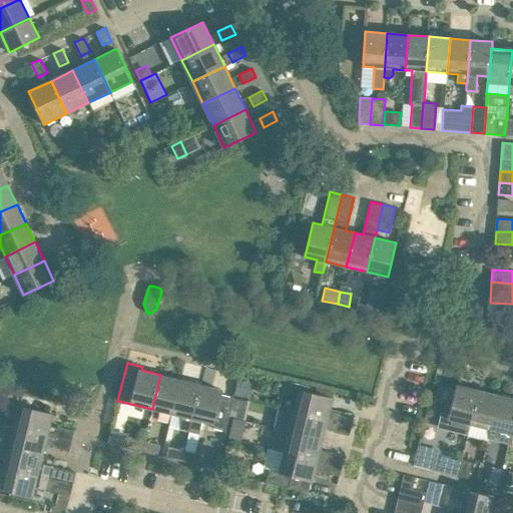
[(172,414),(180,380),(160,375),(152,409),(172,414)]
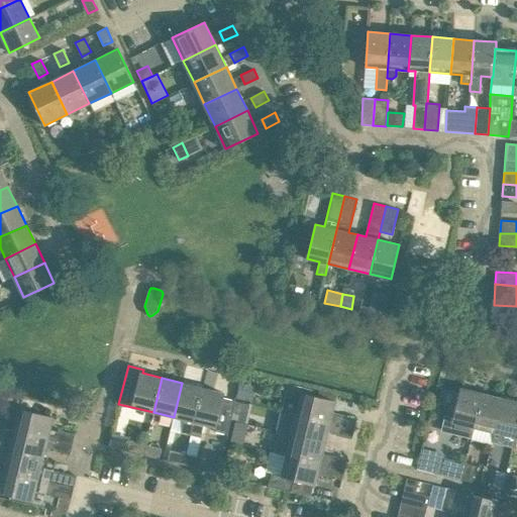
[(255,386),(243,383),(240,382),(239,383),(237,383),(234,398),(252,401),(255,386)]
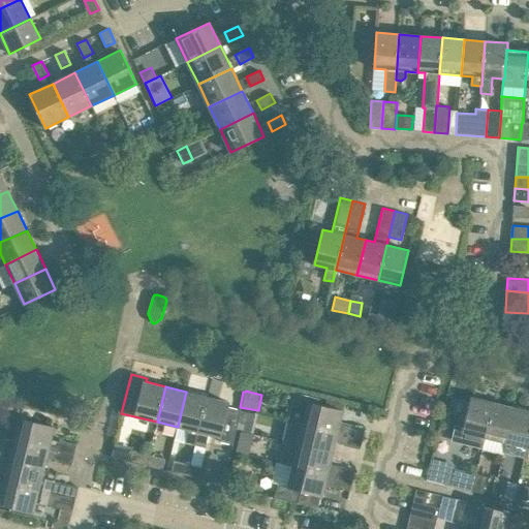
[(195,445),(208,397),(186,392),(178,427),(187,429),(185,442),(195,445)]
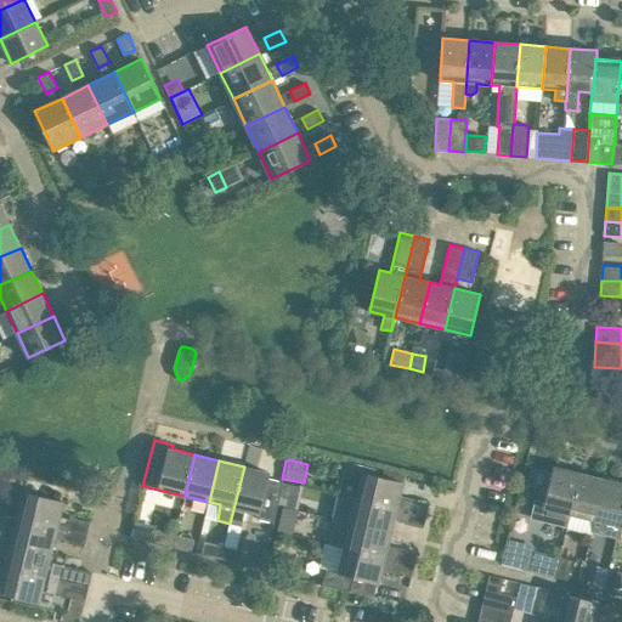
[(403,482),(367,474),(368,467),(348,462),(339,495),(427,515),(429,503),(400,496),(403,482)]
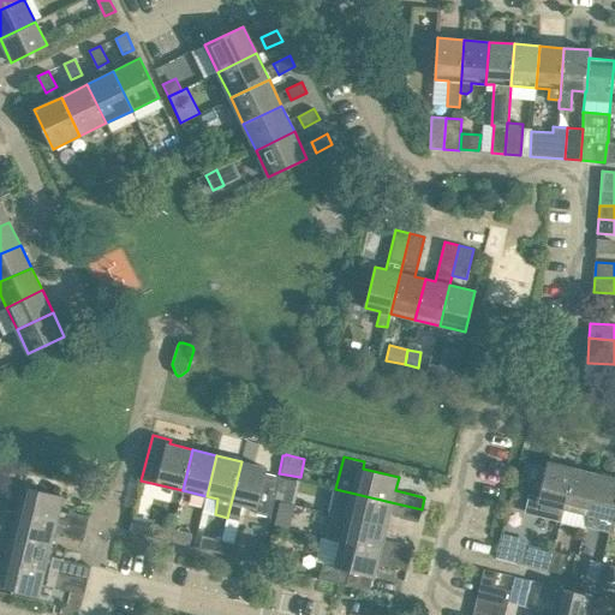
[(242,461),(227,518),(239,520),(242,505),(255,508),(254,512),(270,517),(274,499),(280,477),(264,473),(267,467),(242,461)]
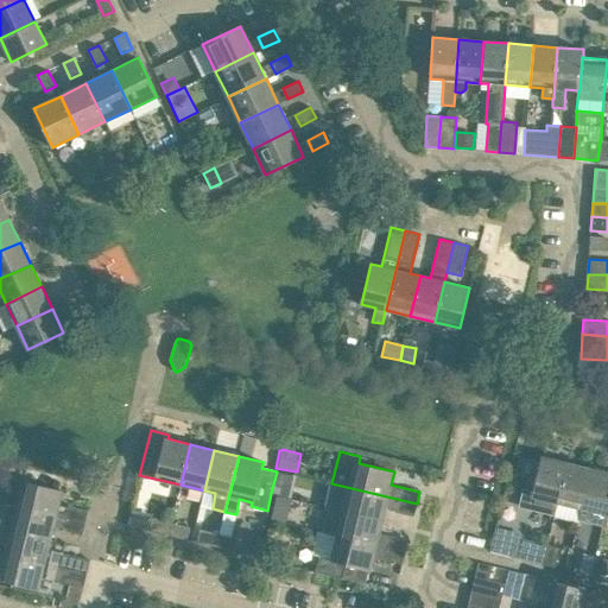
[(555,513),(557,502),(567,462),(542,456),(532,492),(527,491),(523,495),(521,500),(524,506),(555,513)]
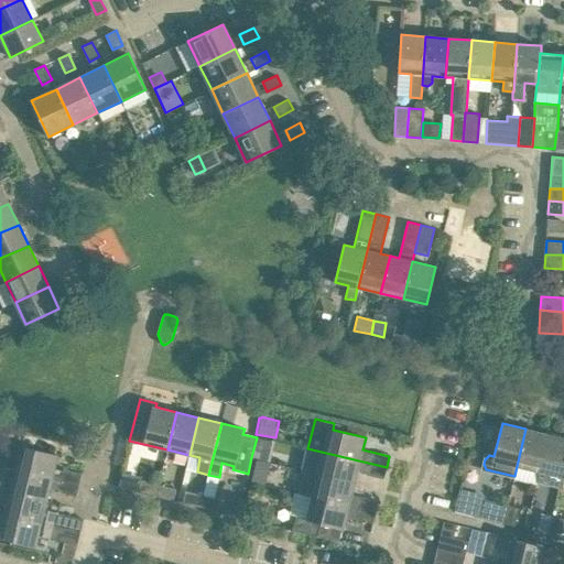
[(2,429),(0,437),(0,440),(12,443),(15,431),(2,429)]
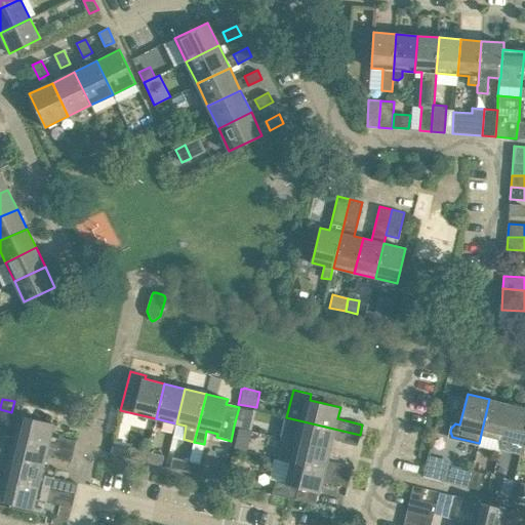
[(501,439),(511,404),(489,399),(481,434),(501,439)]
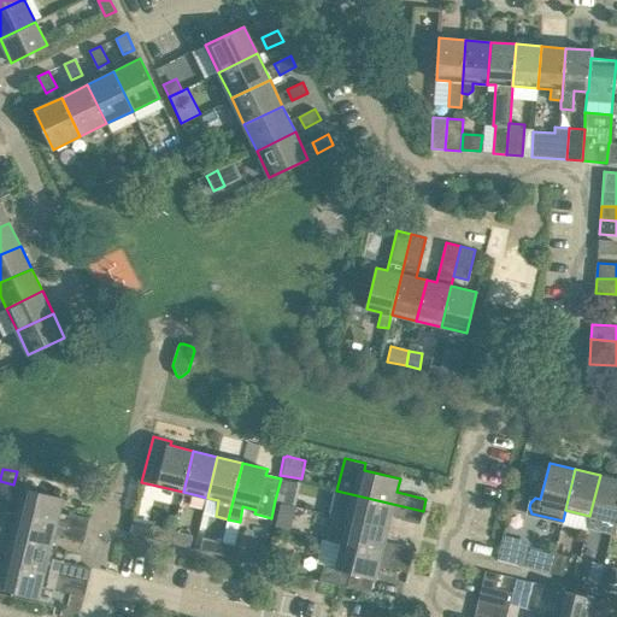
[(615,522),(616,510),(616,479),(600,475),(589,516),(587,528),(611,534),(615,522)]
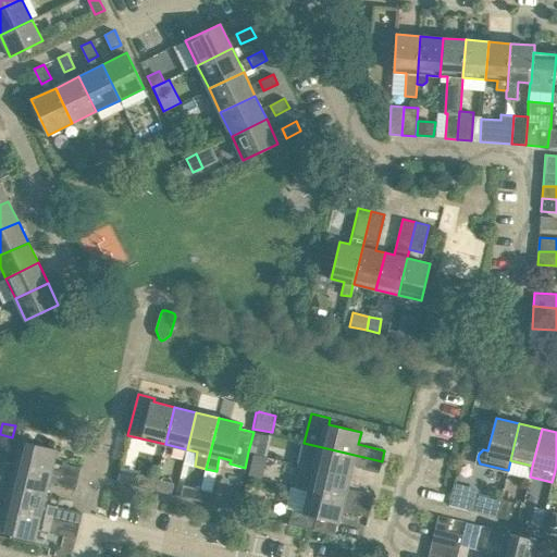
[(254,432),(248,452),(264,455),(269,435),(254,432)]
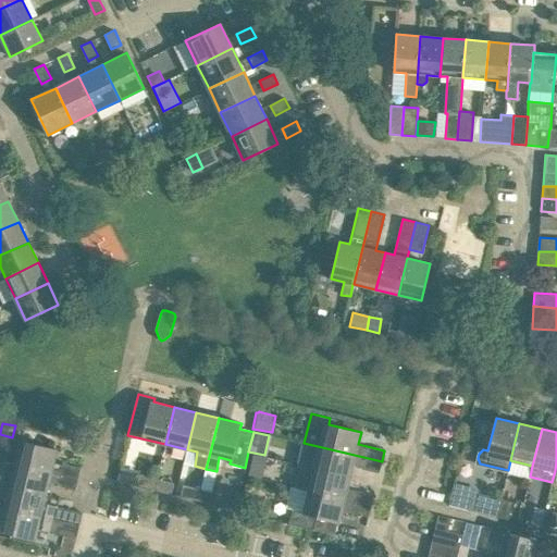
[(58,449),(21,441),(15,463),(52,472),(58,449)]
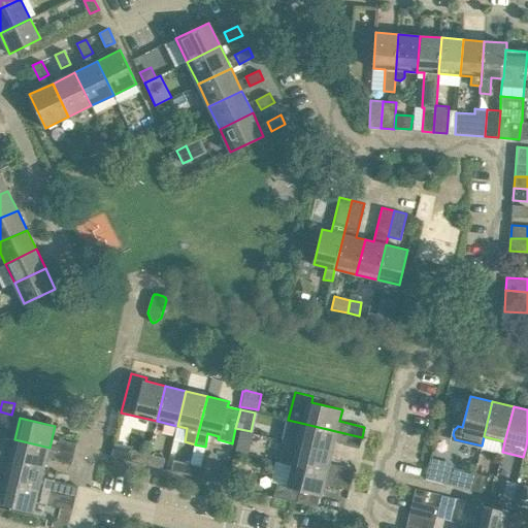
[(359,449),(362,437),(288,420),(283,440),(332,453),(334,440),(342,443),(342,444),(359,449)]
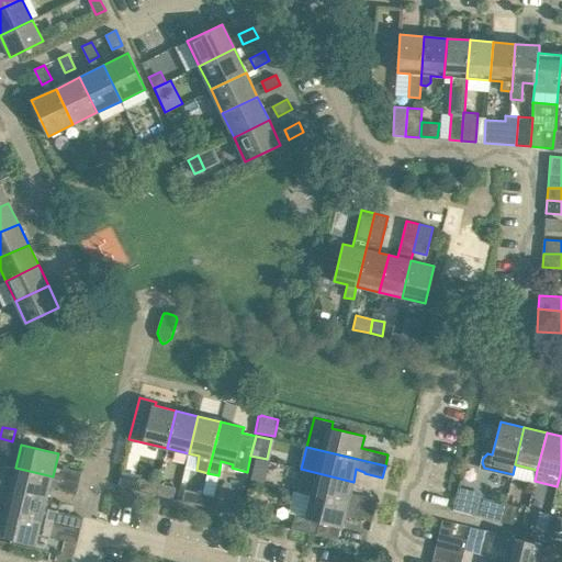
[(255,458),(250,480),(265,483),(269,461),(255,458)]
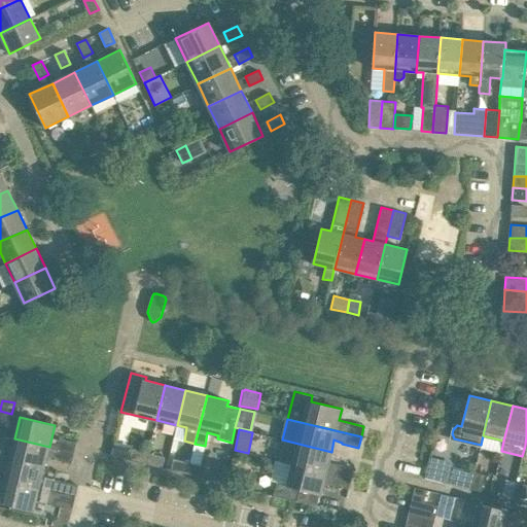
[(49,447),(14,438),(1,435),(0,438),(0,457),(44,467),(46,456),(55,458),(55,459),(71,463),(74,453),(57,449),(49,447)]
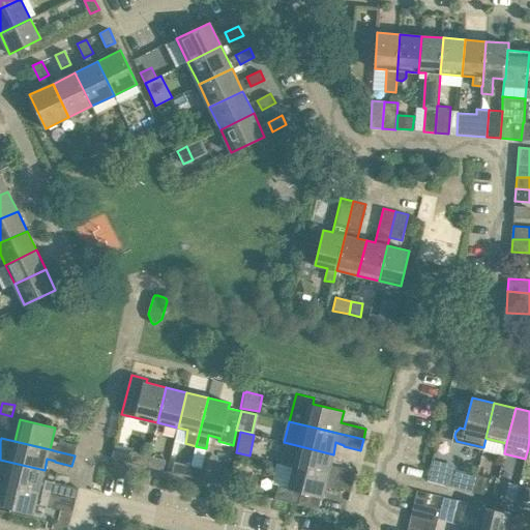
[(75,455),(77,445),(60,441),(57,451),(75,455)]
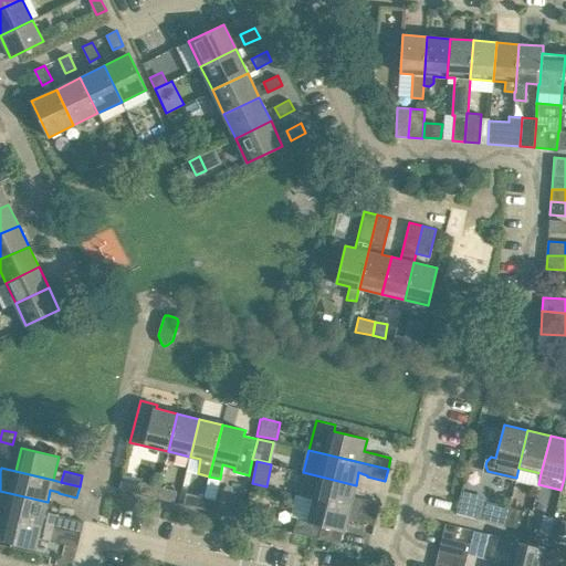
[(353,498),(356,485),(303,472),(296,494),(313,499),(377,514),(380,502),(362,498),(362,500),(353,498)]
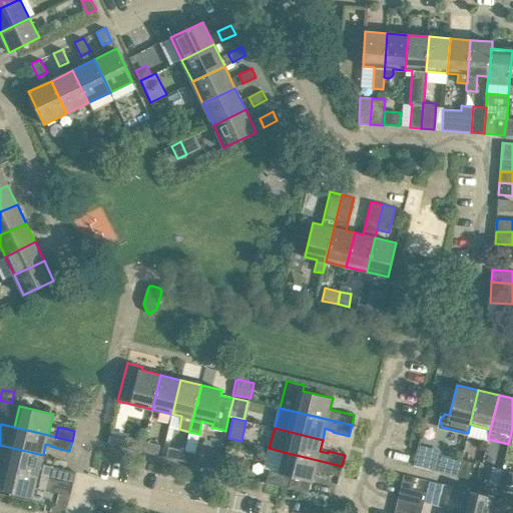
[(184,450),(182,461),(198,465),(201,454),(195,453),(199,434),(189,432),(184,450)]
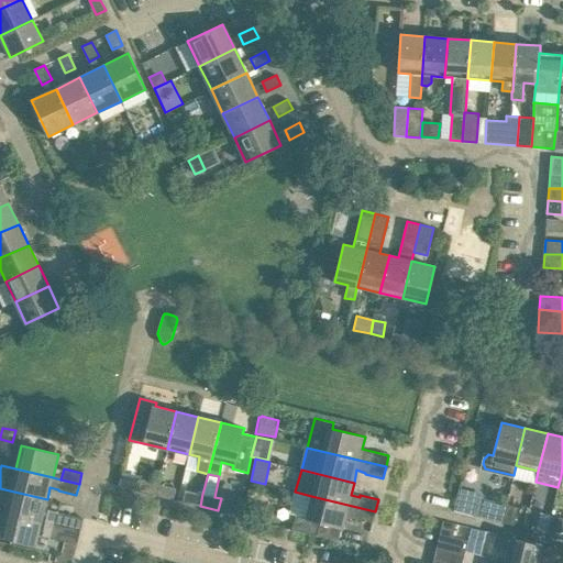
[(155,495),(158,484),(141,479),(138,490),(155,495)]
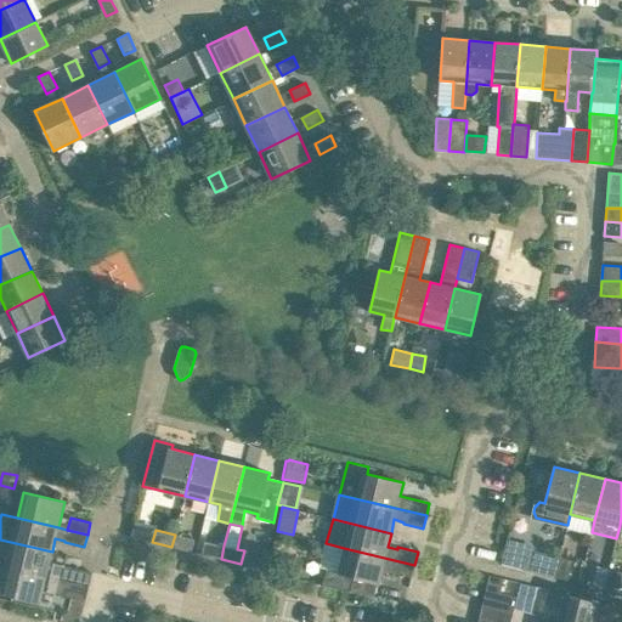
[(171,547),(191,552),(194,539),(175,535),(171,547)]
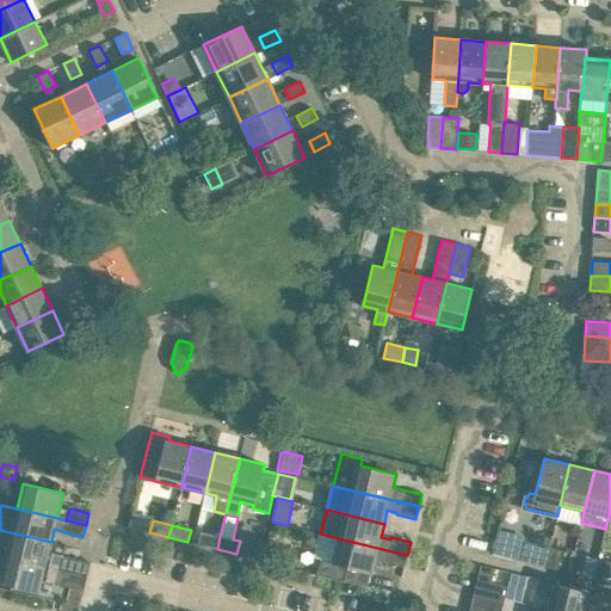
[(49,553),(51,542),(0,530),(0,555),(87,576),(91,562),(49,553)]
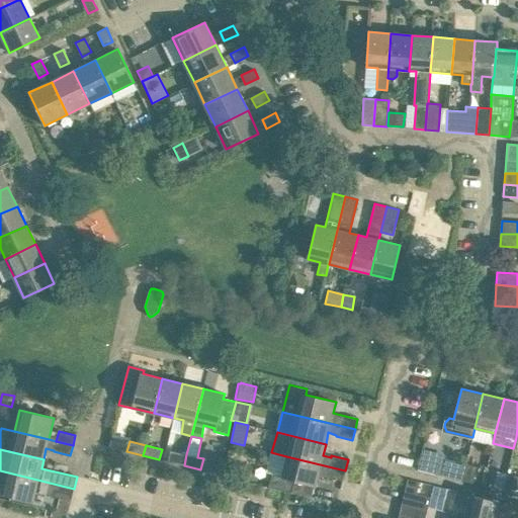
[(186,454),(170,451),(168,461),(184,465),(186,454)]
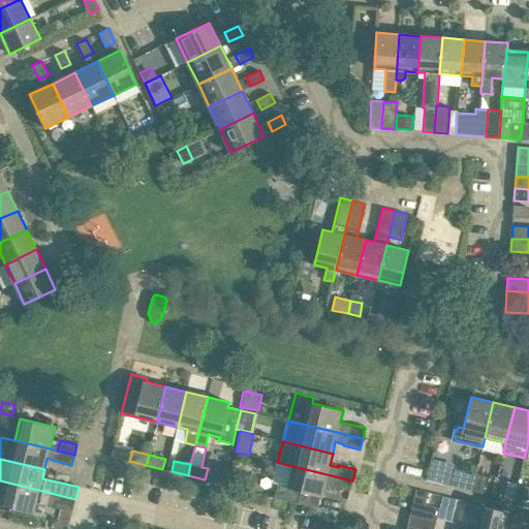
[(349,491),(352,480),(292,466),(287,486),(278,484),(274,497),(298,503),(301,491),(322,496),(324,484),(334,485),(333,487),(349,491)]
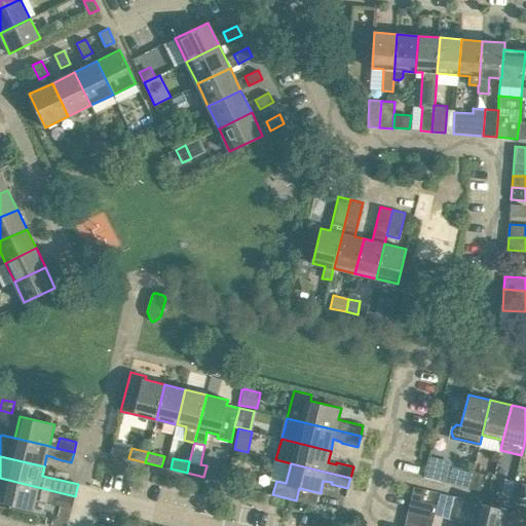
[(473,471),(451,465),(447,482),(468,488),(473,471)]
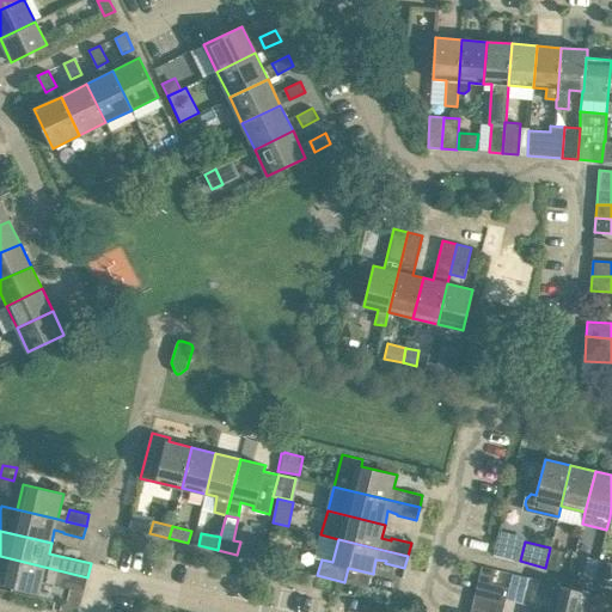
[(545,568),(558,570),(563,551),(550,548),(545,568)]
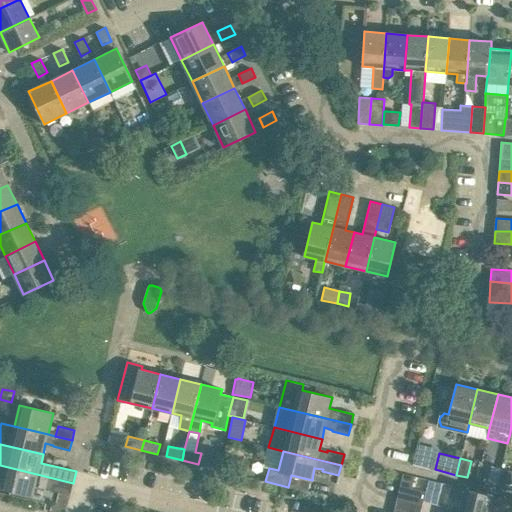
[(487,482),(487,481),(491,466),(481,463),(477,479),(487,482)]
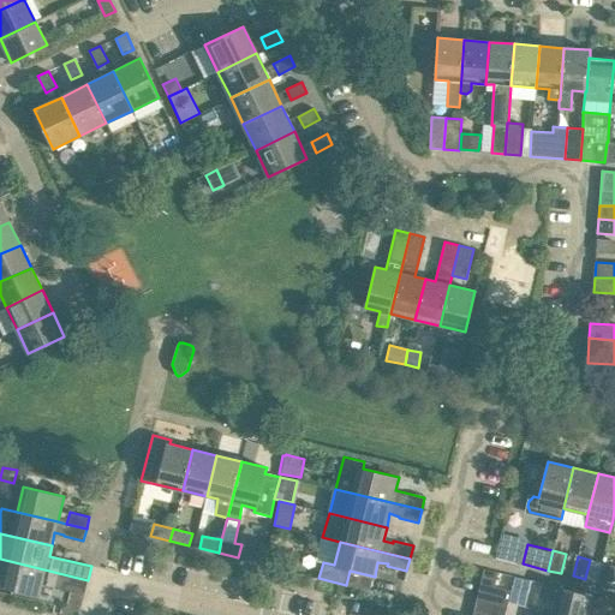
[(84,595),(88,580),(0,559),(0,586),(40,596),(42,585),(84,595)]
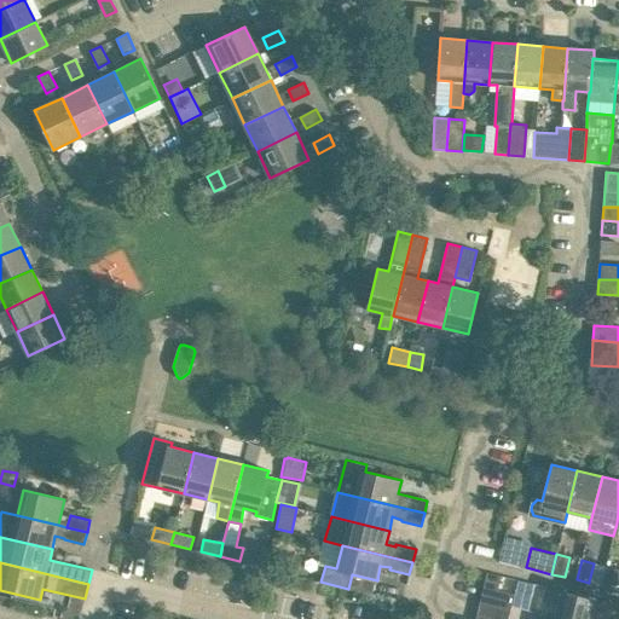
[(618,570),(606,566),(601,585),(618,590),(618,570)]
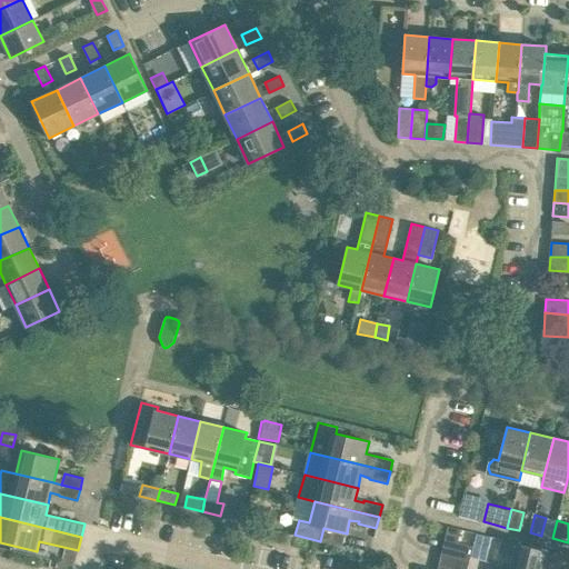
[(445,540),(441,553),(469,560),(470,557),(486,561),(491,538),(476,533),(472,547),(457,542),(460,530),(447,527),(443,540),(445,540)]
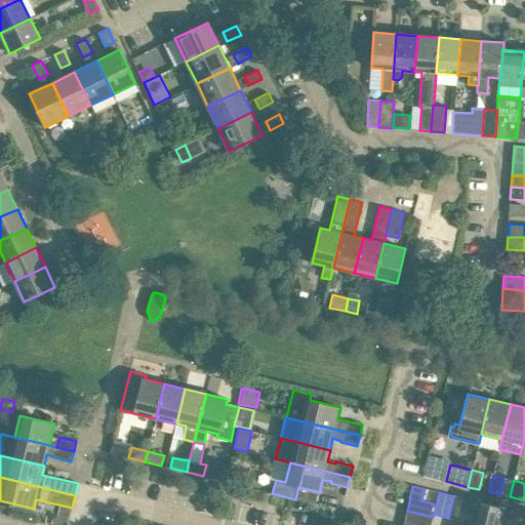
[(478,524),(507,524),(511,510),(463,498),(460,510),(473,513),(470,523),(478,524)]
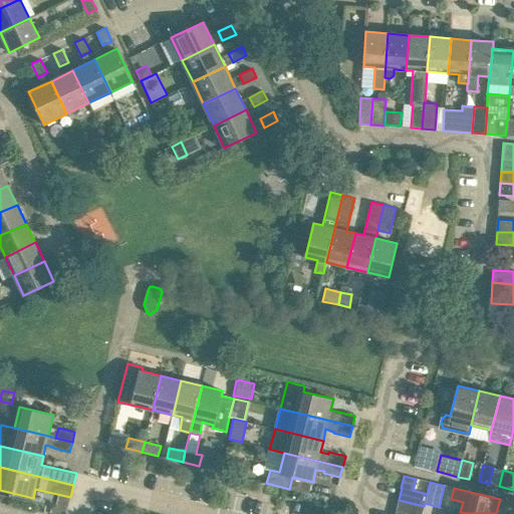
[(407,513),(422,513),(424,506),(399,500),(396,511),(407,513)]
